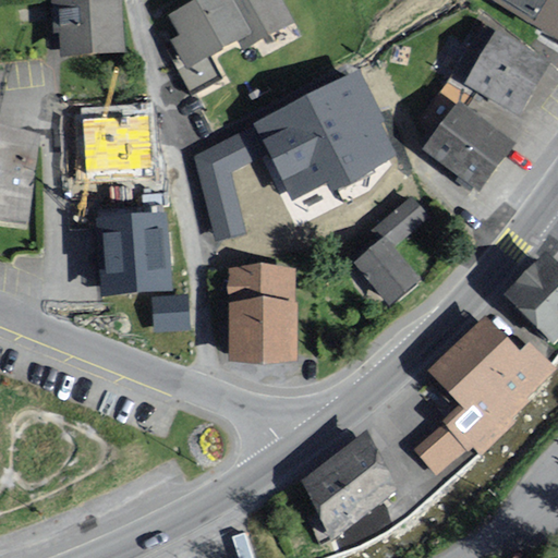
[(122,50),(118,0),(87,0),(60,2),(63,53),(122,50)]
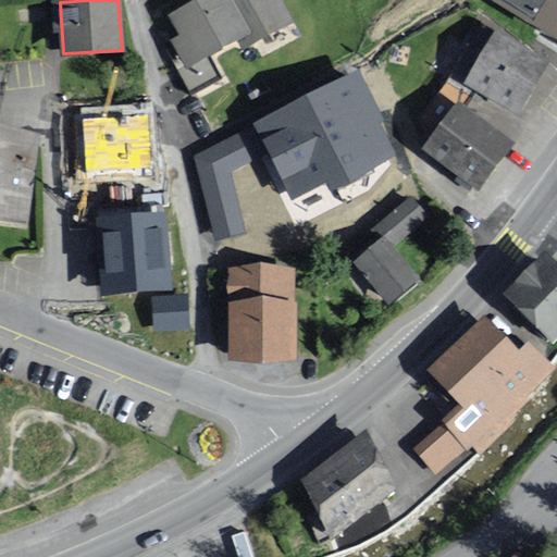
[(274,0),(215,0),(174,22),(185,42),(176,47),(180,51),(171,56),(193,96),(222,79),(210,57),(236,44),(242,54),(291,29),(274,0)]
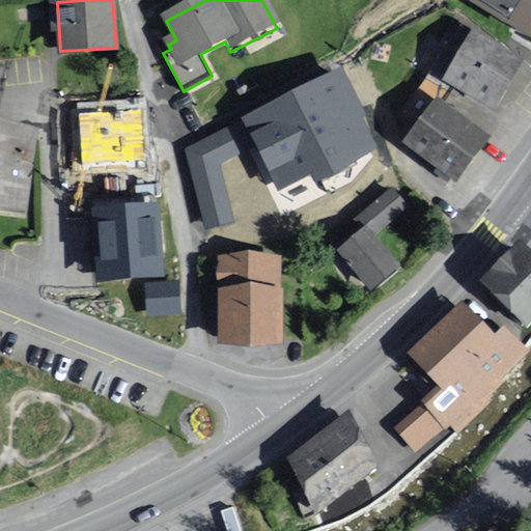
[(530,0),(460,0),(530,42),(530,0)]
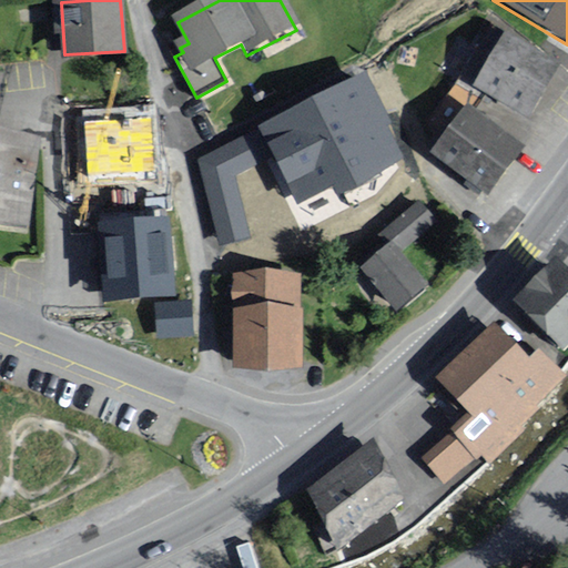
[(507,46),(480,92),(529,120),(556,73),(507,46)]
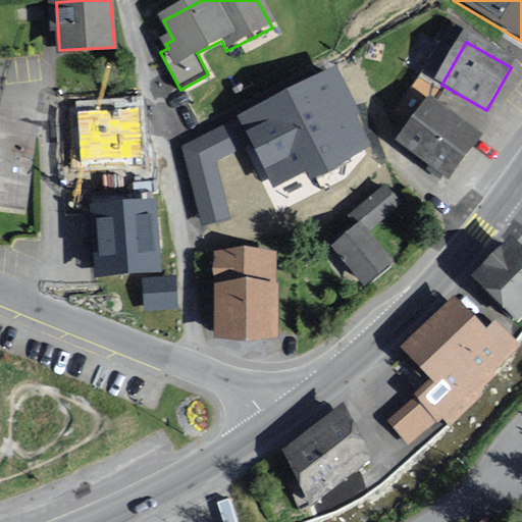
[(336,69),(238,116),(273,189),(371,142),(336,69)]
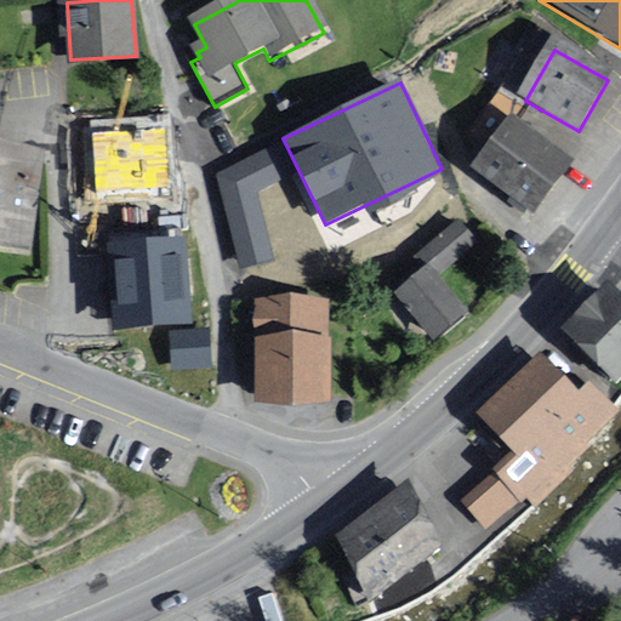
[(167,127),(91,132),(95,198),(171,193),(167,127)]
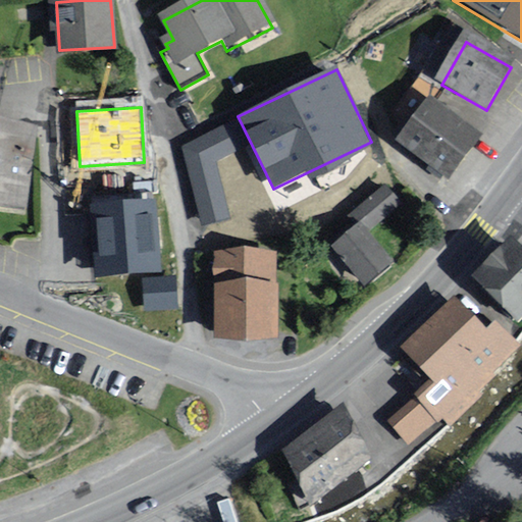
[(430,108),(402,147),(450,183),(478,144),(430,108)]
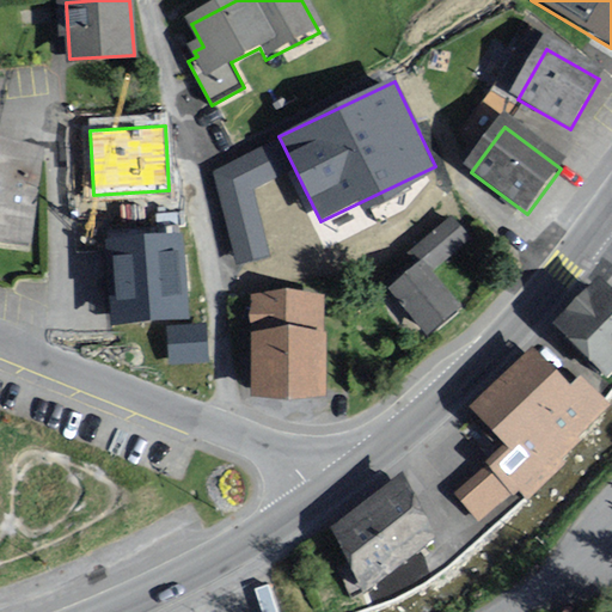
[(40,165),(0,160),(0,243),(30,248),(40,165)]
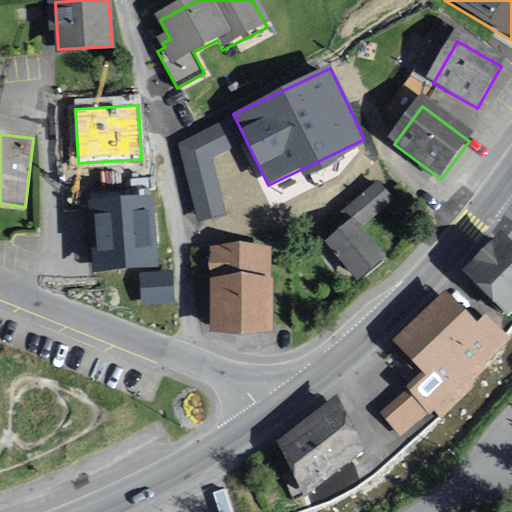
[(388,205),(377,190),(348,213),(359,228),(388,205)]
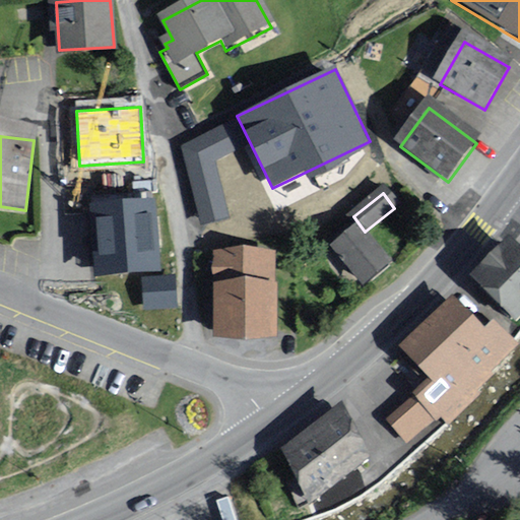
[(152,198),(92,203),(99,270),(158,265),(152,198)]
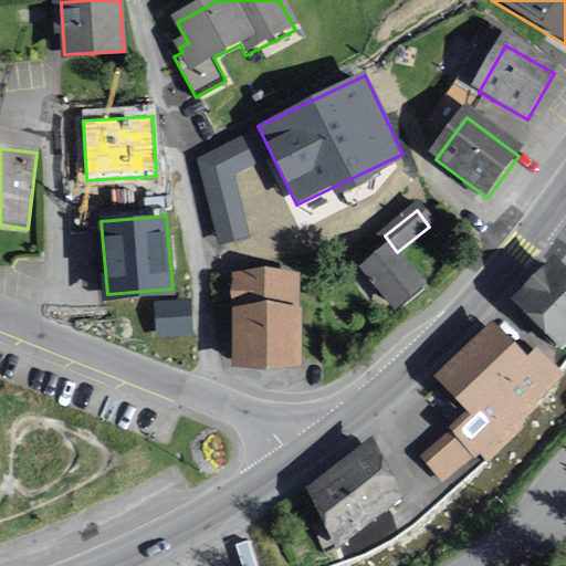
[(365,273),(398,312),(422,291),(389,252),(365,273)]
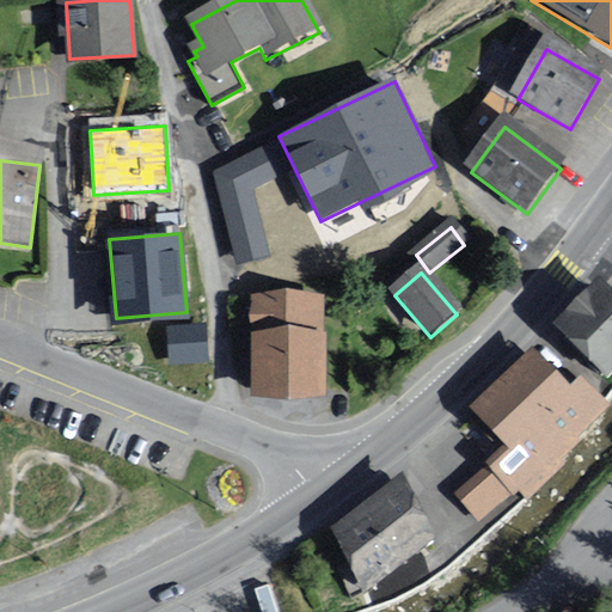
[(611,287),(600,275),(552,322),(606,375),(611,369),(611,287)]
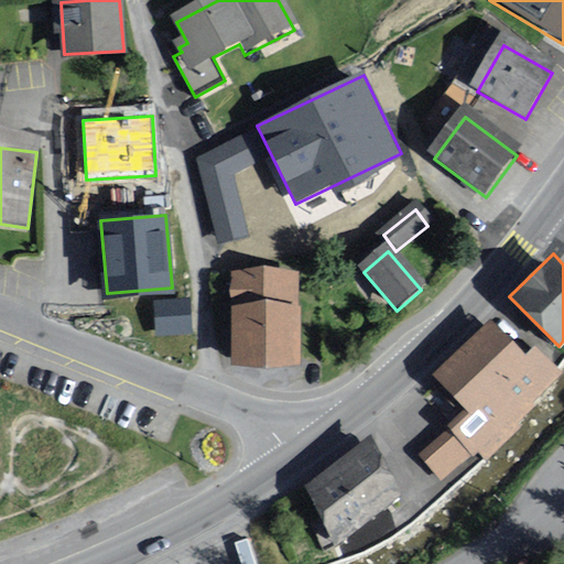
[(240,281),(239,367),(296,368),(297,282),(240,281)]
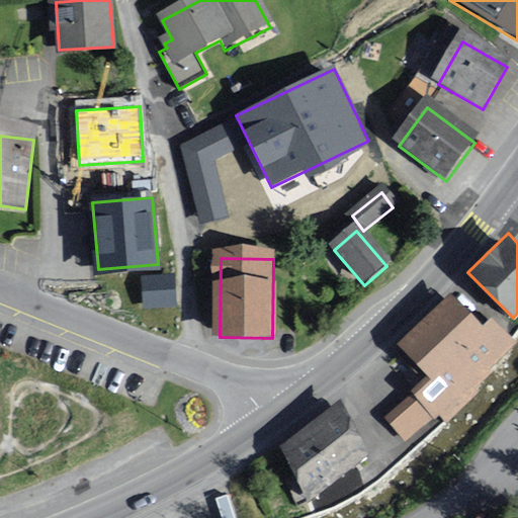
[(176,271),(143,272),(144,305),(177,304),(176,271)]
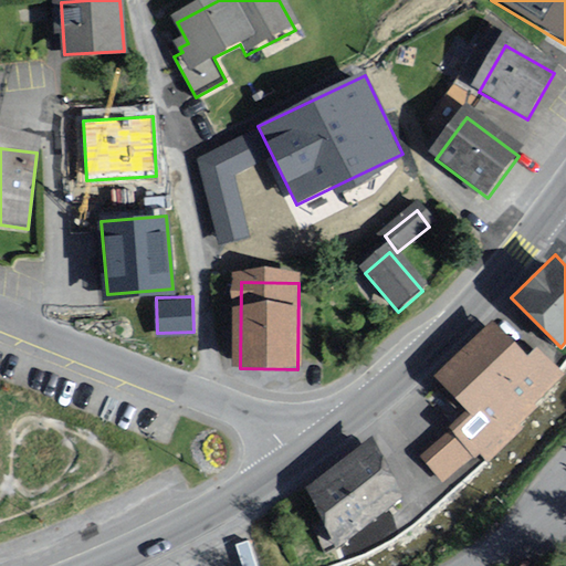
[(535,406),(565,376),(538,349),(528,359),(493,323),(436,379),(468,411),(420,459),(446,484),(479,452),(489,462),(523,428),(521,426),(538,408),(535,406)]
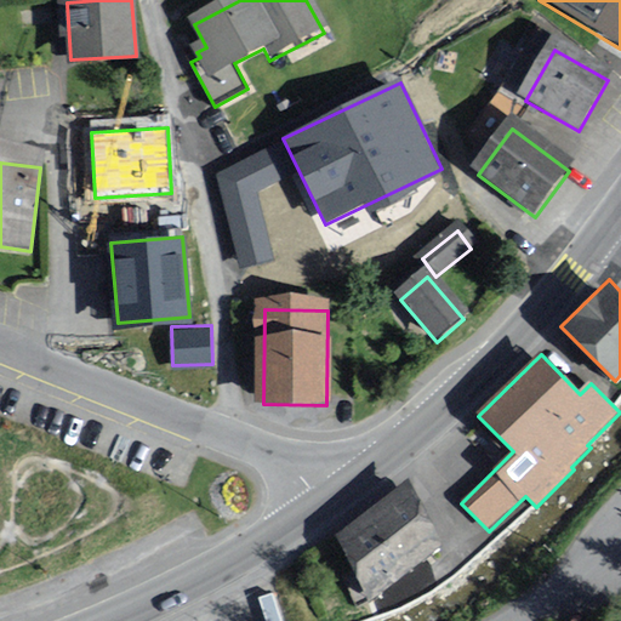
[(404,490),(341,534),(376,586),(439,542),(404,490)]
